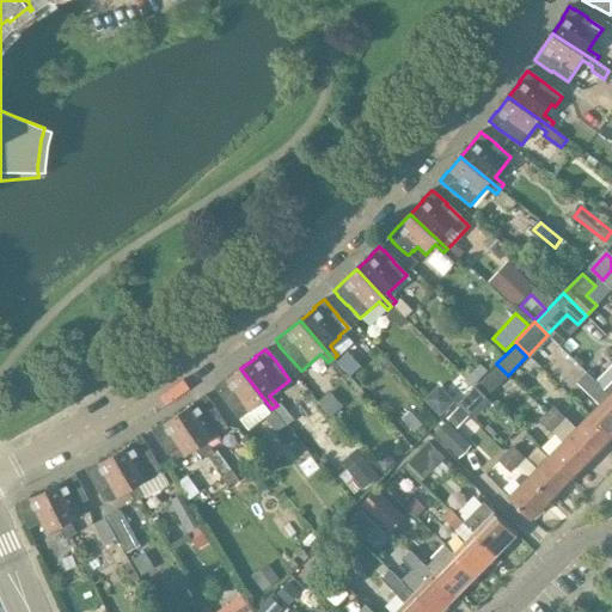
[(355,369),(346,357),(337,365),(348,377),(355,369)]
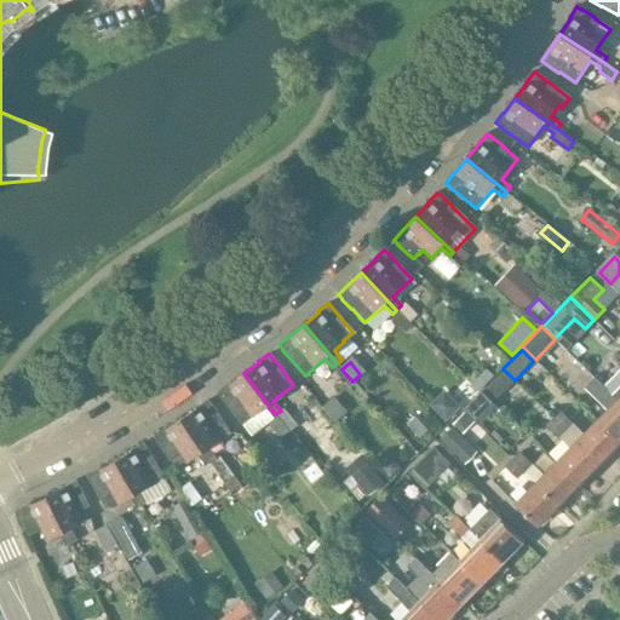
[(495,400),(515,380),(503,368),(483,388),(495,400)]
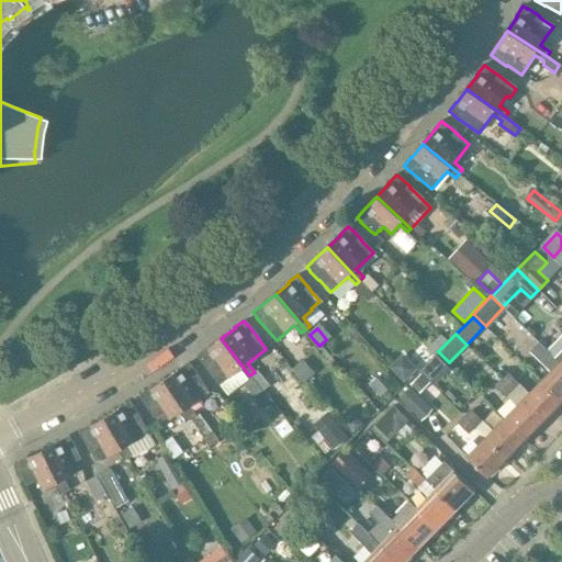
[(561,334),(547,350),(561,364),(561,334)]
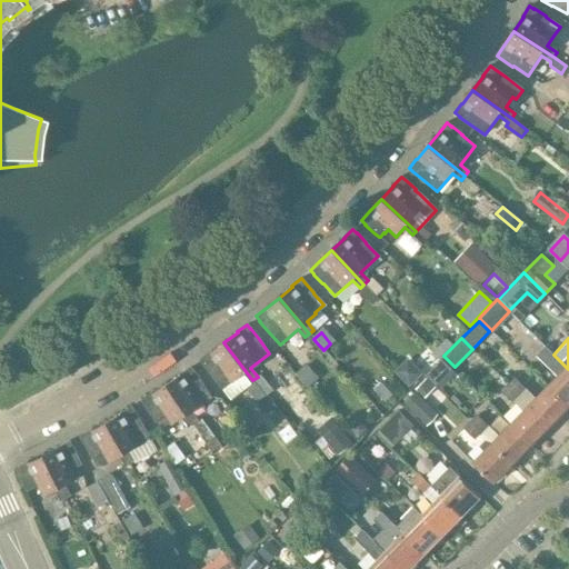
[(446,339),(432,351),(439,358),(452,345),(446,339)]
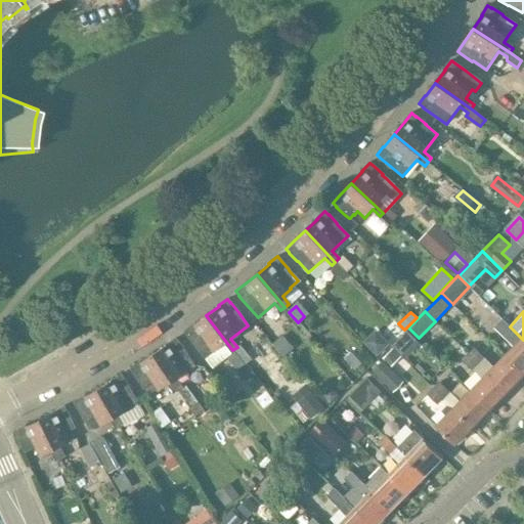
[(193,324),(184,332),(187,336),(194,346),(195,346),(212,366),(226,355),(237,369),(235,372),(242,380),(251,373),(232,350),(206,315),(193,325),(193,324)]
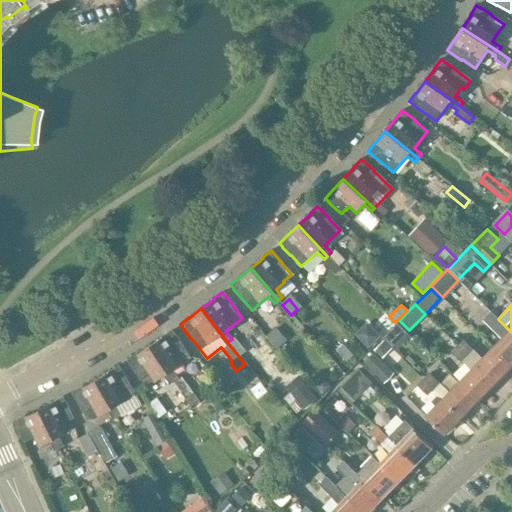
[(511,332),(498,319),(490,311),(482,319),(502,338),(493,347),(511,365),(511,332)]
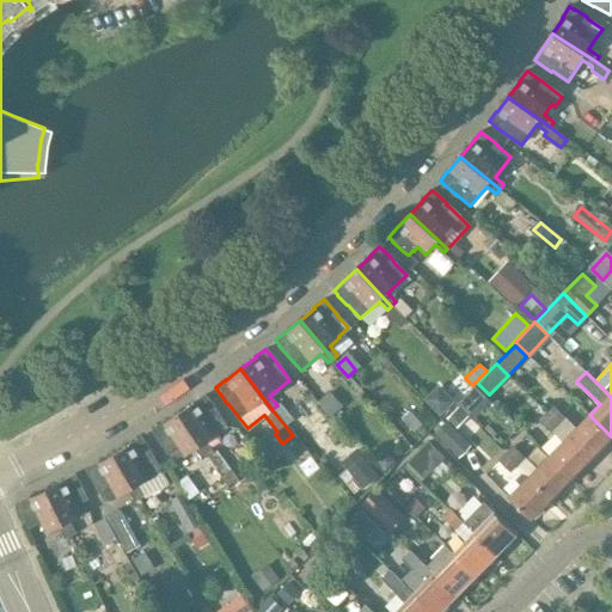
[(452,404),(439,390),(427,402),(440,416),(452,404)]
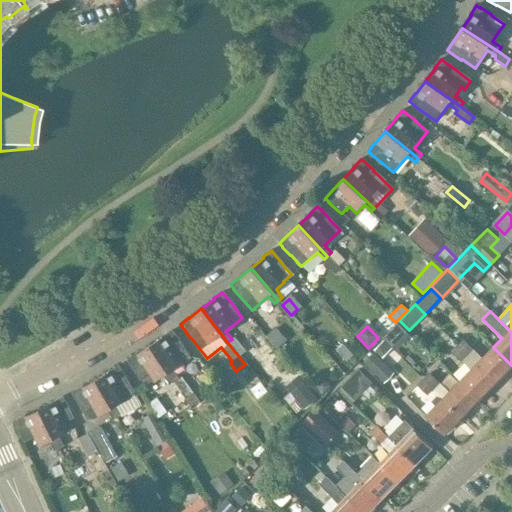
[(275,329),(267,336),(277,348),(285,340),(275,329)]
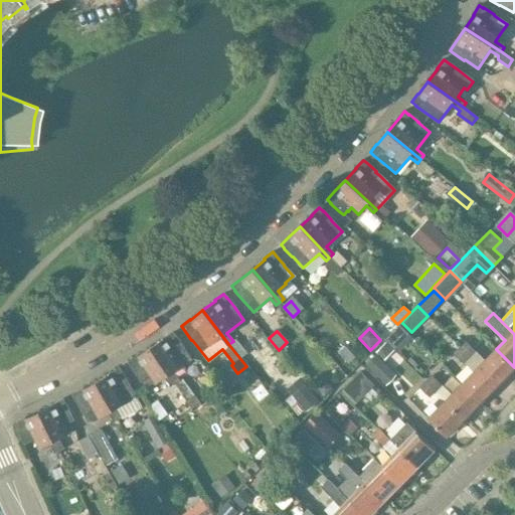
[(175,336),(173,332),(164,338),(164,339),(150,348),(174,383),(179,380),(173,372),(191,360),(182,347),(183,346),(176,336),(175,336)]
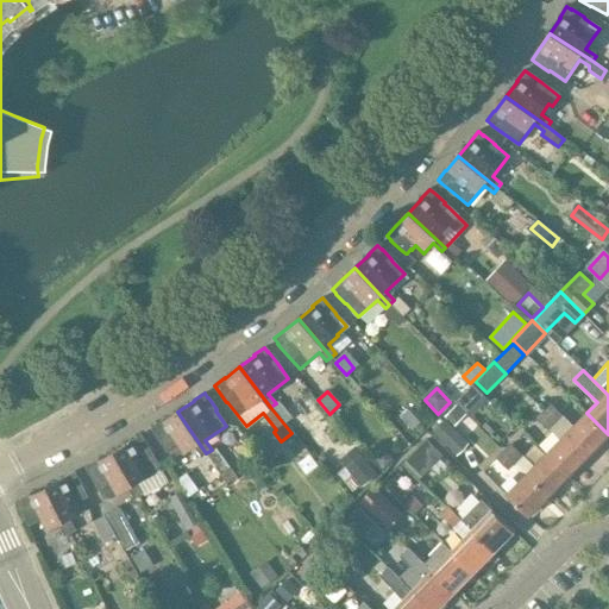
[(457,406),(446,416),(454,425),(465,414),(457,406)]
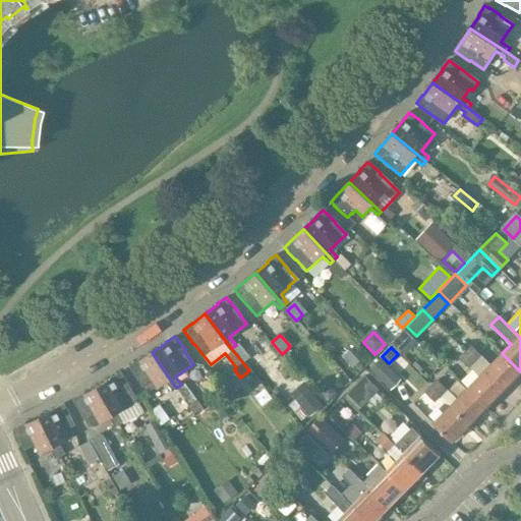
[(481,356),(471,347),(466,353),(476,362),(481,356)]
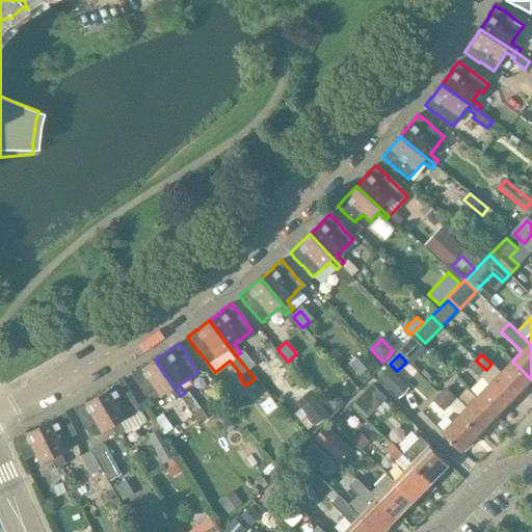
[(360,355),(351,363),(361,373),(369,366),(360,355)]
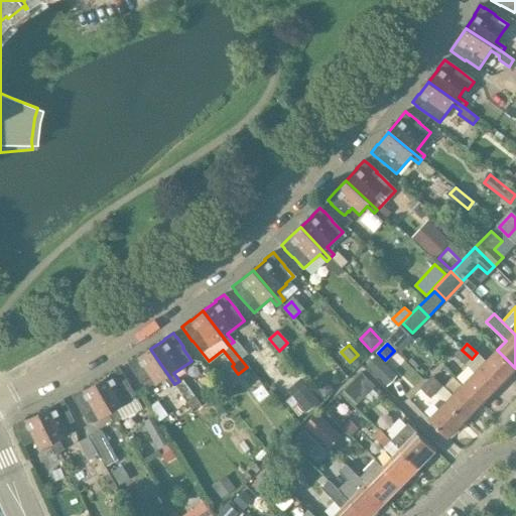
[(174,384),(150,349),(138,357),(137,357),(128,363),(132,367),(131,368),(138,378),(146,389),(154,383),(155,385),(165,379),(170,387),(174,384)]
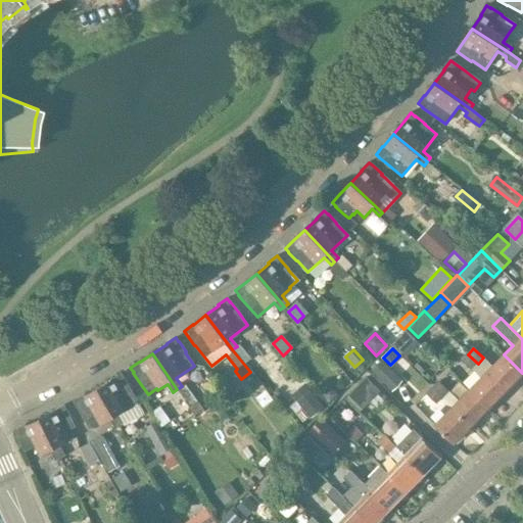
[(478,364),(468,354),(463,361),(472,370),(478,364)]
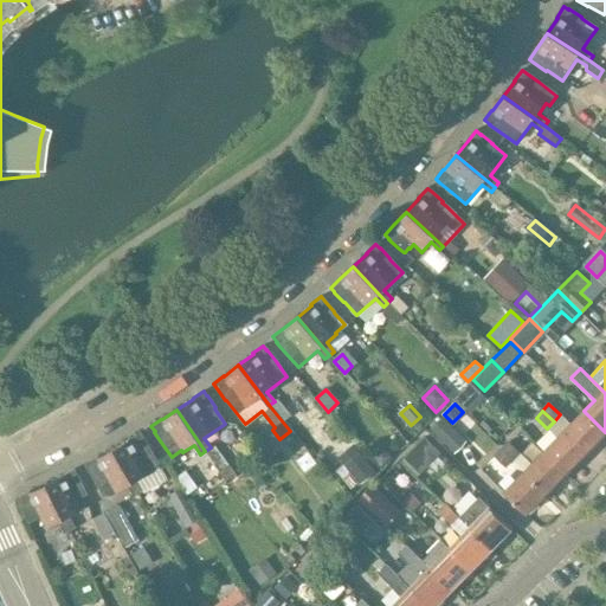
[(605,432),(584,411),(563,431),(586,453),(605,432)]
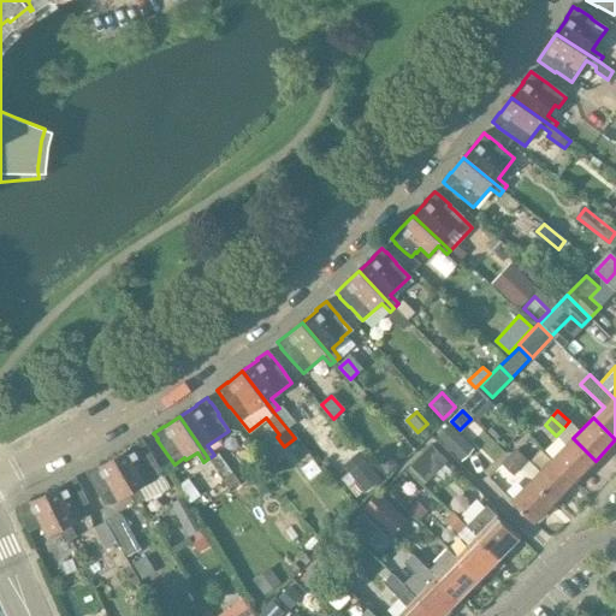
[(473,449),(452,430),(442,439),(462,460),(473,449)]
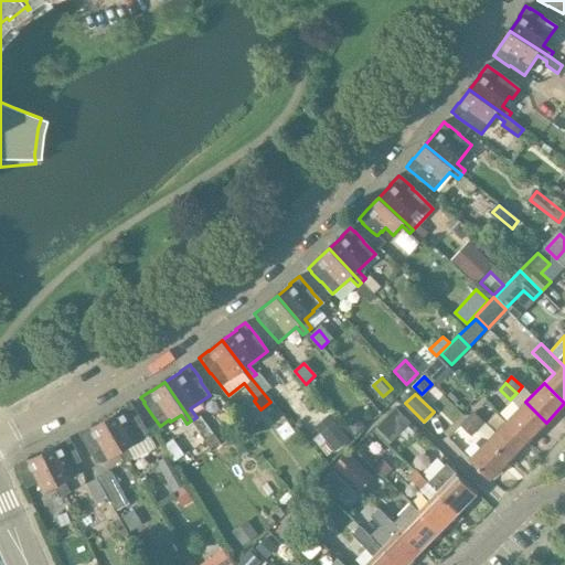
[(546,423),(525,402),(507,420),(528,441),(546,423)]
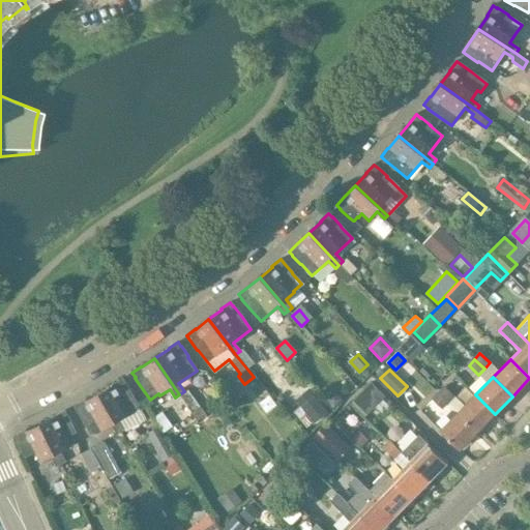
[(144,418),(130,394),(131,394),(125,383),(124,384),(122,379),(112,384),(113,385),(98,393),(120,432),(144,418)]
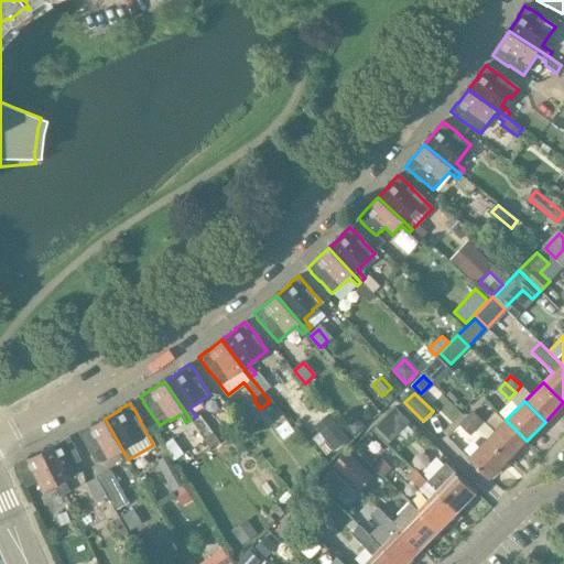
[(391,440),(410,421),(396,407),(378,425),(391,440)]
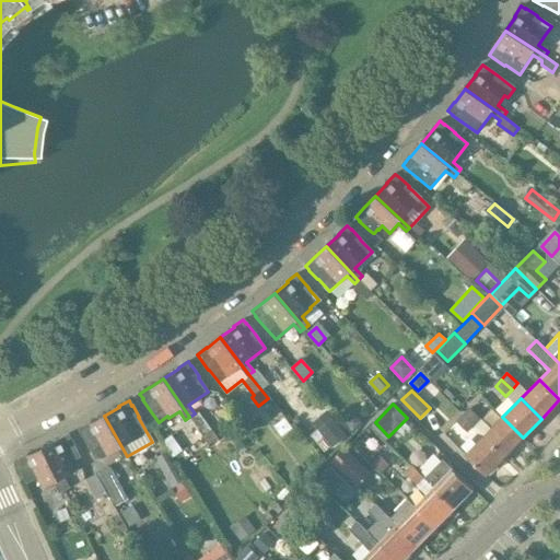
[(481,420),(470,410),(465,417),(475,427),(481,420)]
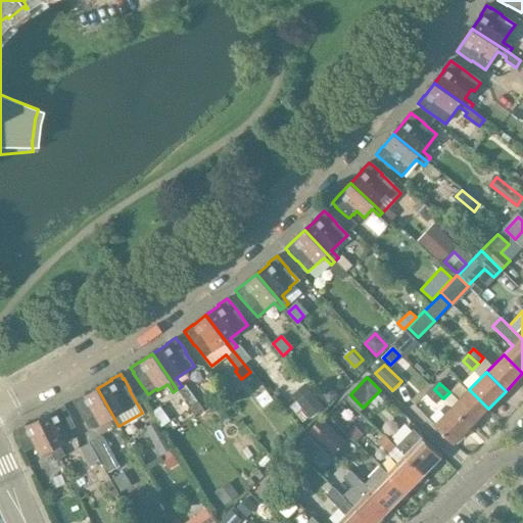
[(297,400),(291,406),(303,421),(310,416),(312,418),(324,408),(304,384),(292,393),(297,400)]
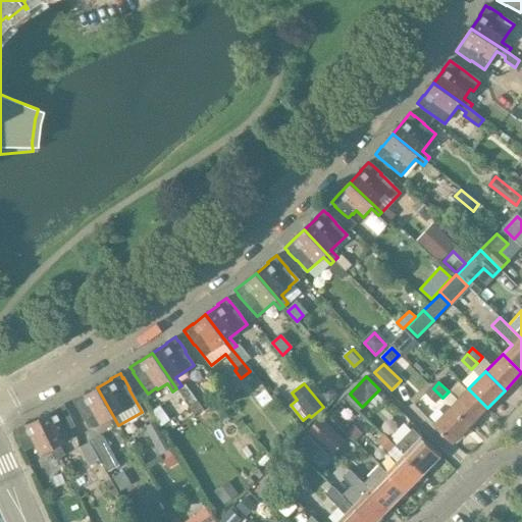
[(184,384),(177,389),(189,406),(195,415),(202,410),(196,401),(184,384)]
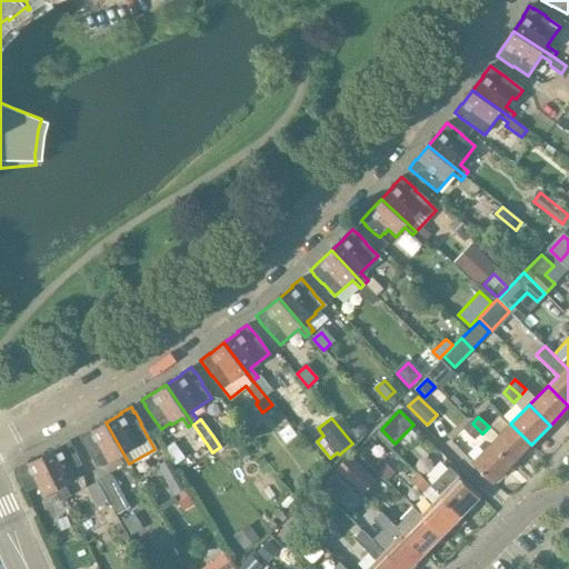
[(129,463),(106,422),(90,431),(90,430),(80,436),(83,441),(82,441),(89,453),(90,453),(96,463),(106,463),(119,457),(125,466),(129,463)]
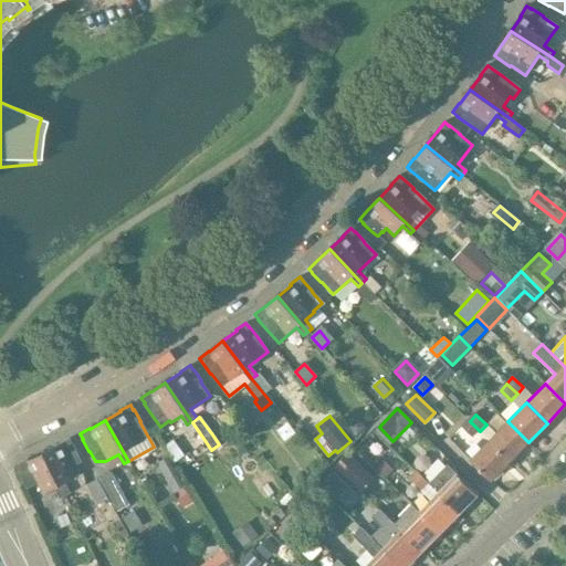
[(480,431),(470,421),(463,428),(474,438),(480,431)]
